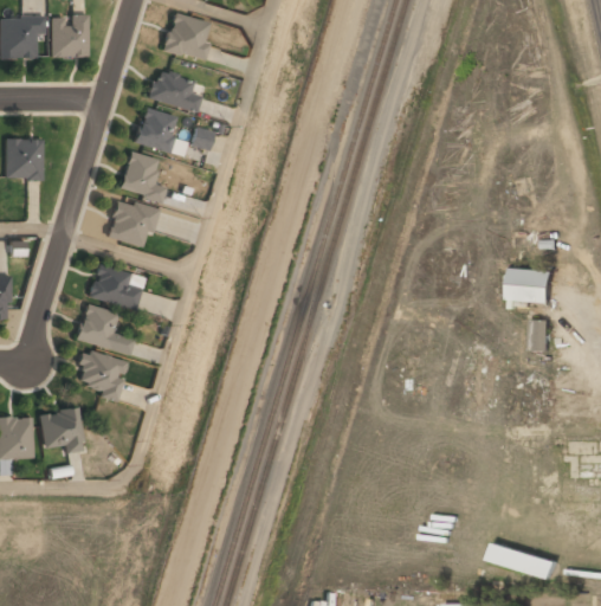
[(163,52),(205,62),(214,24),(174,13),(163,52)]
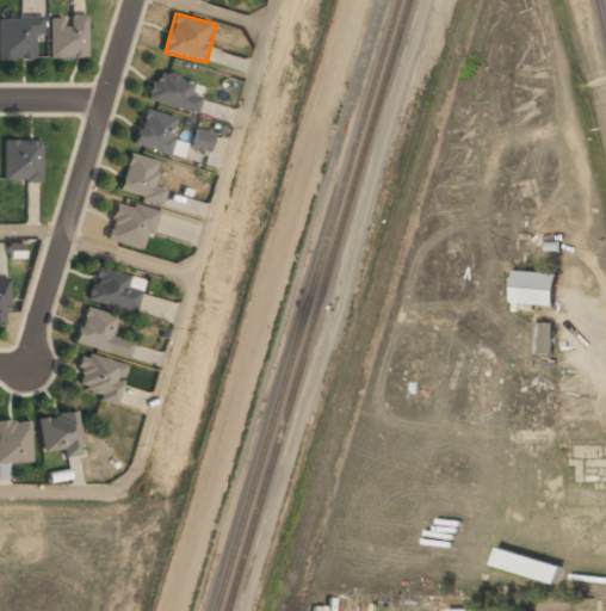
[(90,59),(90,17),(53,17),(53,59),(90,59)]
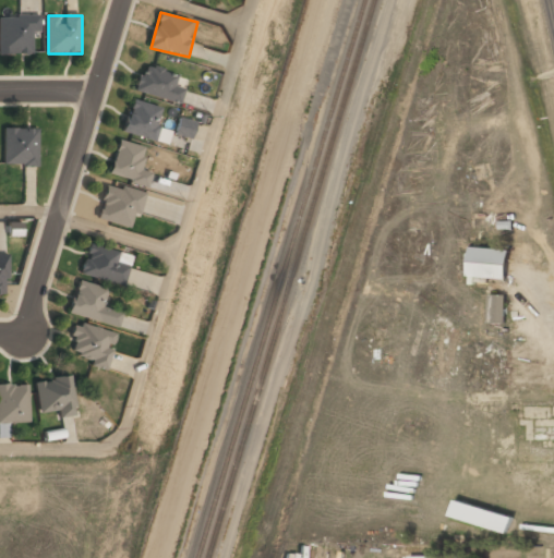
[(43,34),(43,16),(1,16),(1,56),(35,56),(35,34),(43,34)]
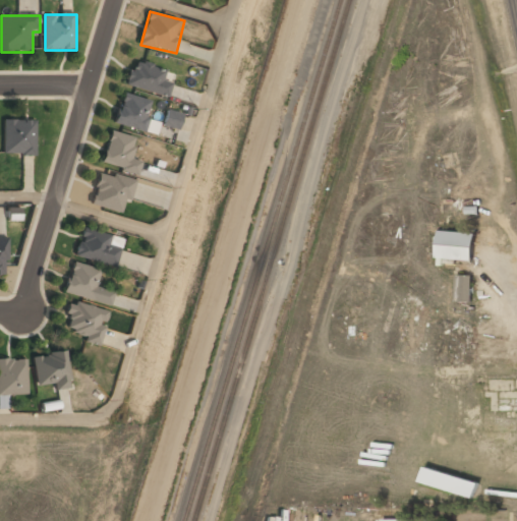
[(166,79),(169,69),(134,61),(128,87),(172,97),(175,81),(166,79)]
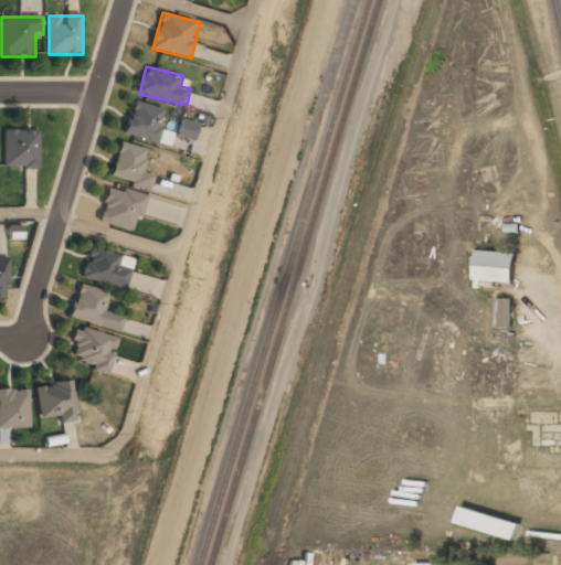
[(169,112),(137,100),(126,132),(159,142),(169,112)]
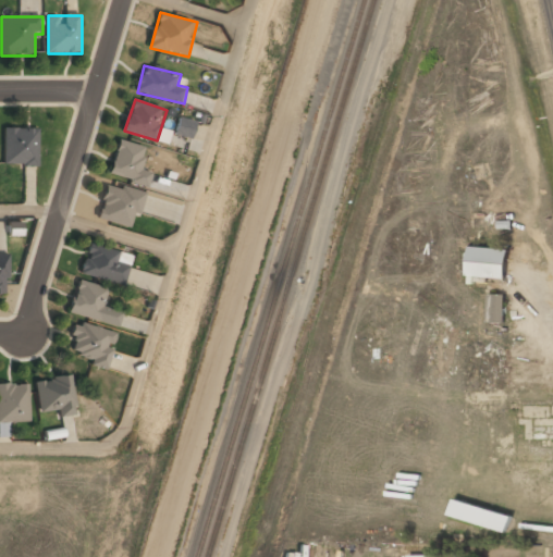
[(199,124),(183,118),(176,135),(193,140),(199,124)]
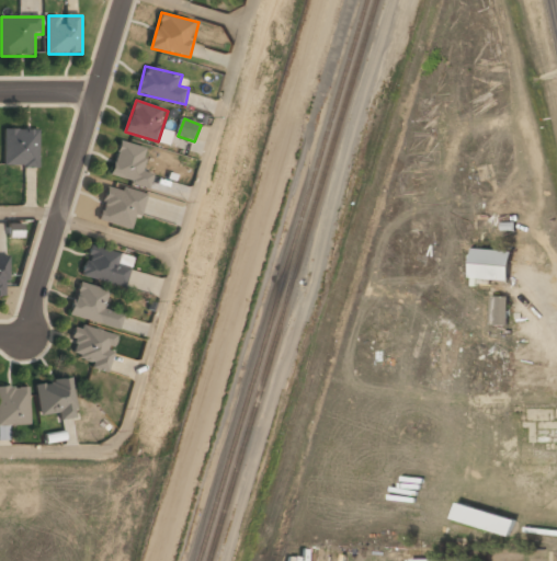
[(7,130),(7,168),(41,168),(41,130),(7,130)]
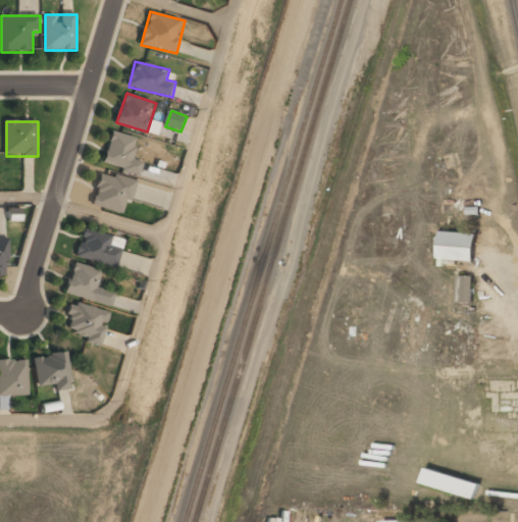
[(103,164),(140,175),(143,163),(133,159),(139,140),(113,132),(103,164)]
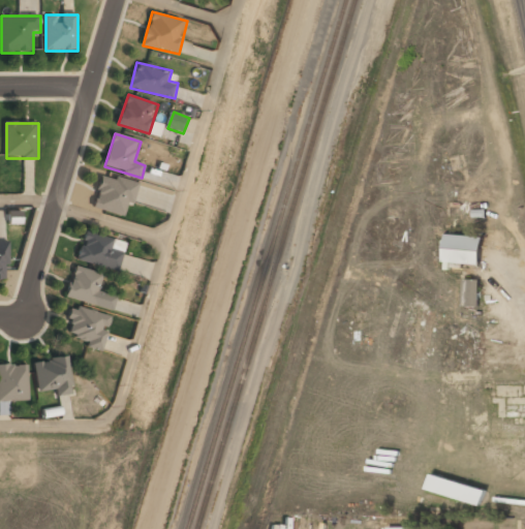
[(139,184),(103,175),(94,208),(129,218),(139,184)]
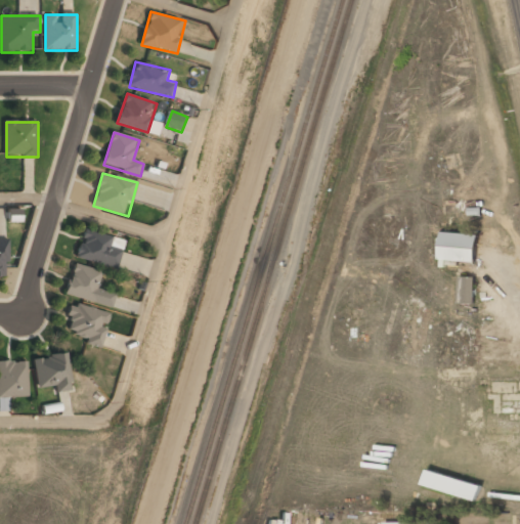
[(10,221),(24,222),(24,210),(11,209),(10,221)]
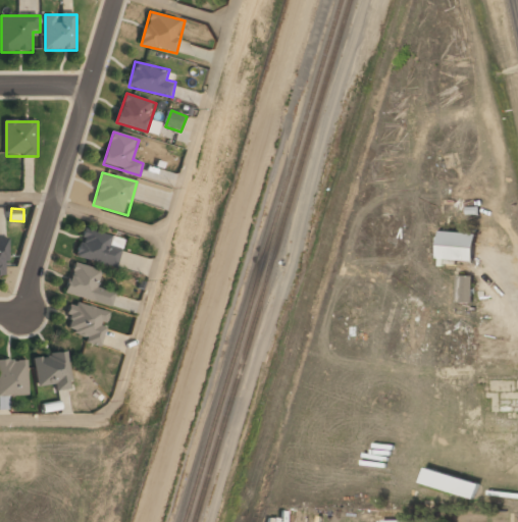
[(116,267),(121,251),(112,248),(115,238),(85,229),(76,257),(116,267)]
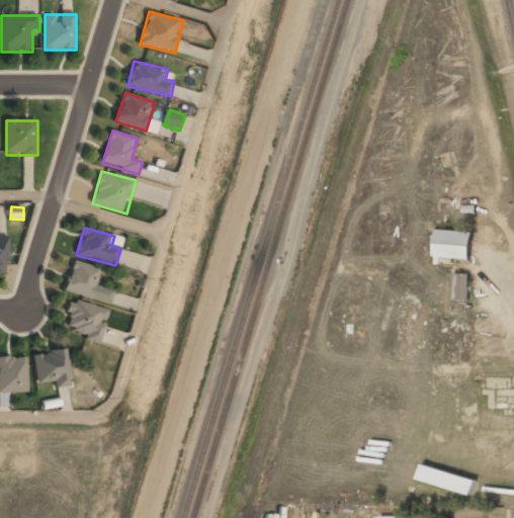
[(474,265),(477,232),(441,229),(438,257),(451,258),(451,263),(474,265)]
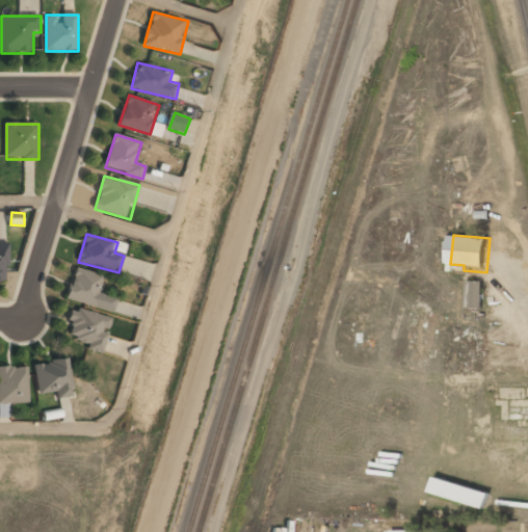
[(0,281),(10,281),(9,243),(0,243),(0,281)]
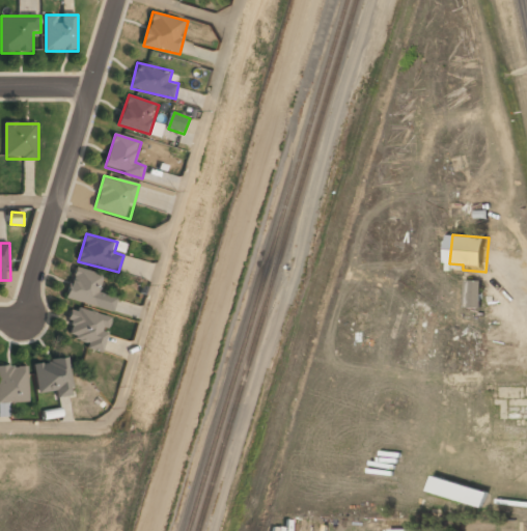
[(68,300),(100,307),(107,276),(76,268),(68,300)]
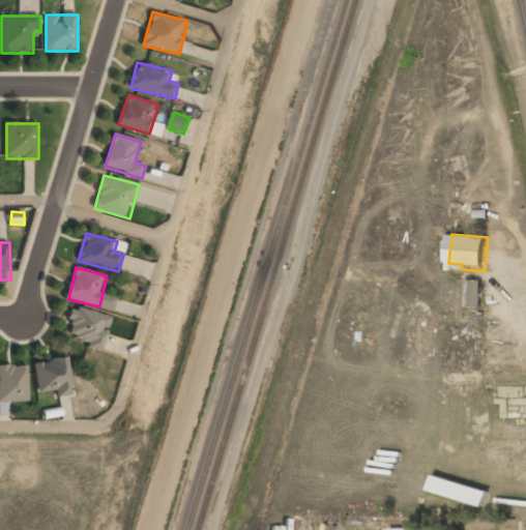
[(467,306),(484,306),(485,280),(468,280),(467,306)]
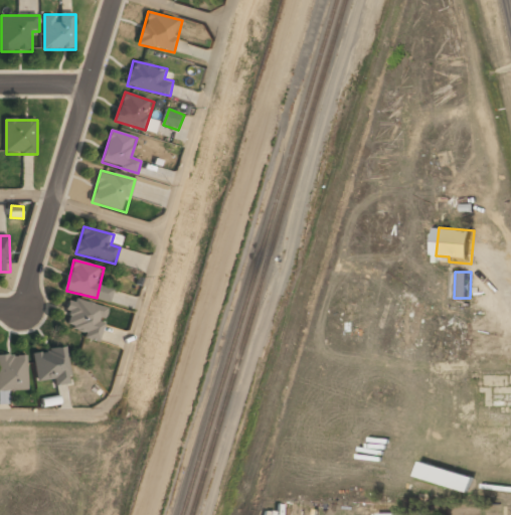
[(106,304),(70,304),(69,338),(105,338),(106,304)]
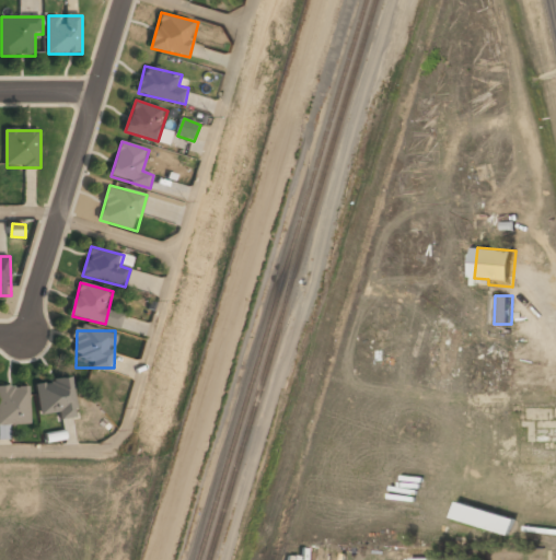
[(38,383),(42,413),(58,412),(59,419),(78,417),(74,380),(38,383)]
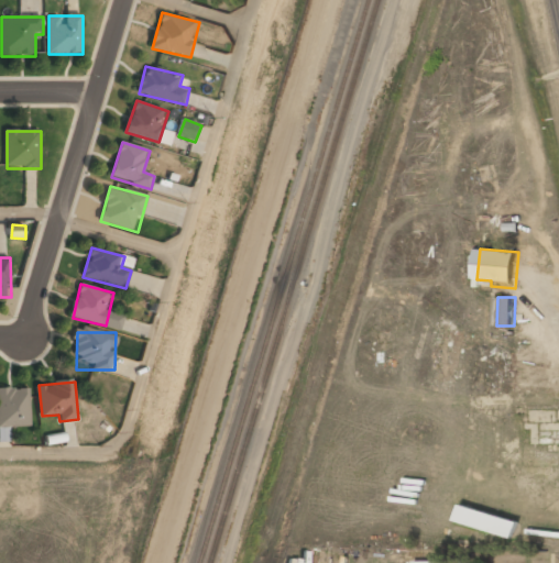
[(31,387),(0,387),(0,441),(13,441),(13,428),(33,428),(31,387)]
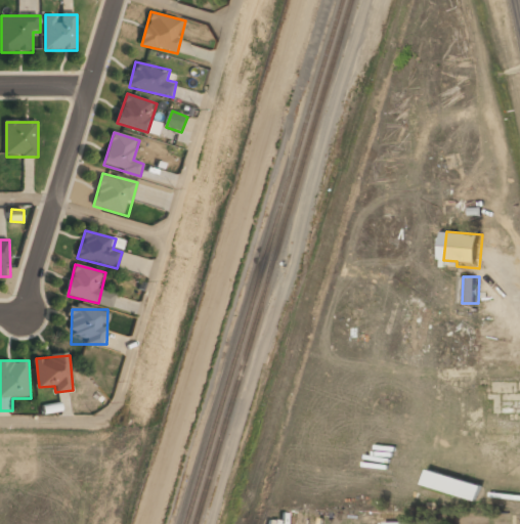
[(427,484),(479,503),(484,487),(431,470),(427,484)]
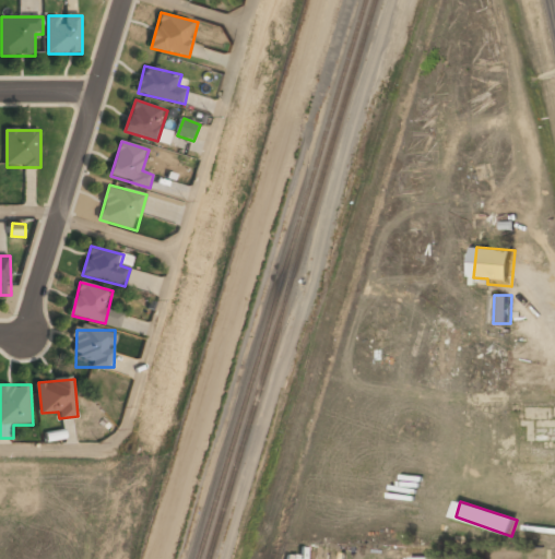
All buildings are outlined.
